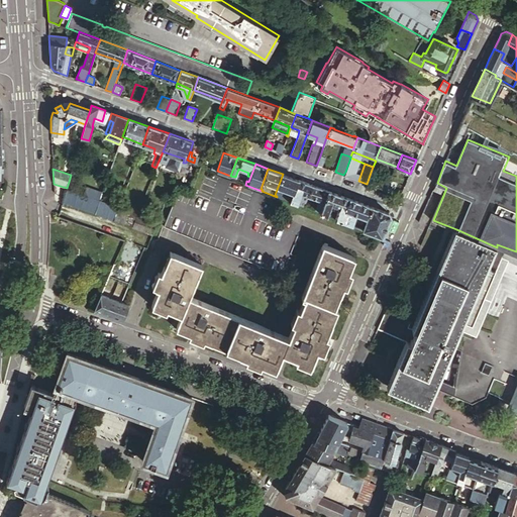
[(277,196),(290,201),(298,180),(283,174),(275,195),(277,196)]
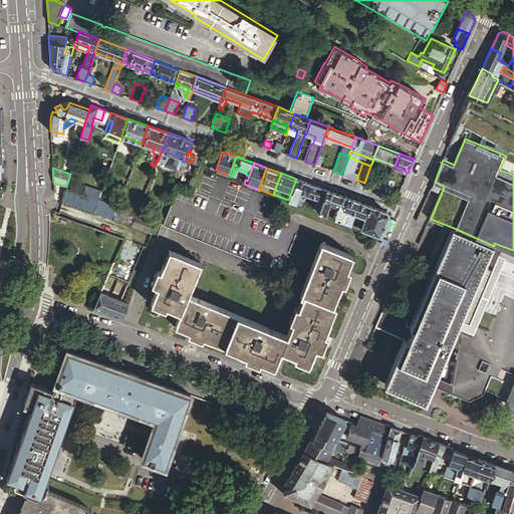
[(301,205),(305,194),(309,183),(296,179),(288,200),(301,205)]
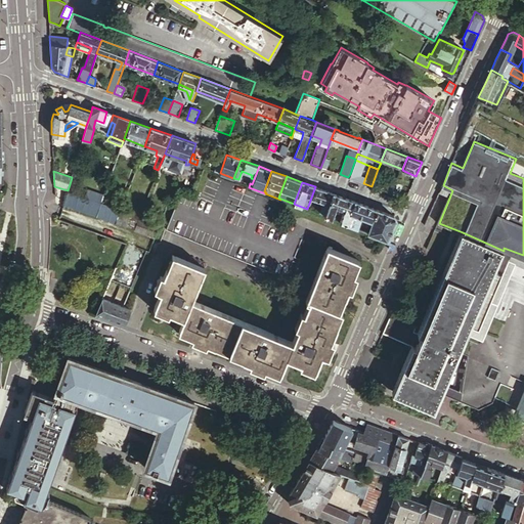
[(319,213),(324,215),(333,192),(315,186),(311,198),(321,202),(320,205),(322,206),(319,213)]
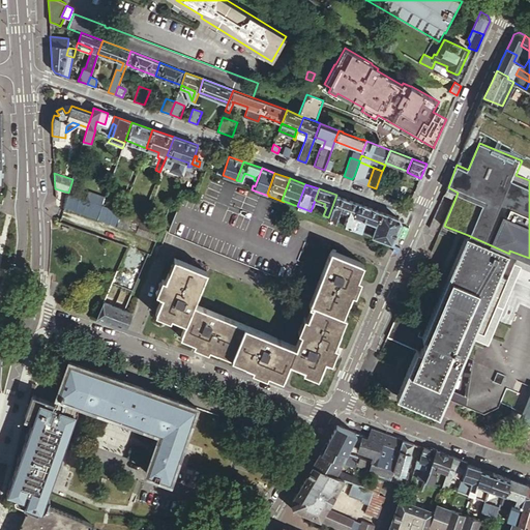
[(106,196),(90,190),(88,199),(102,204),(106,196)]
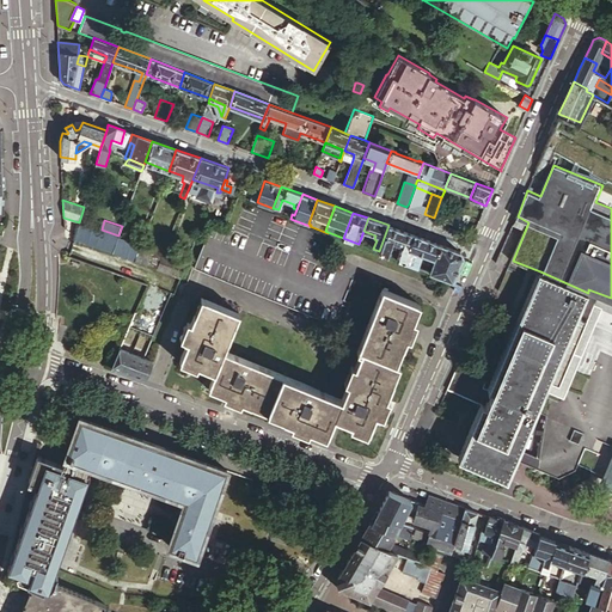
[(112,252),(118,237),(84,225),(79,240),(112,252)]
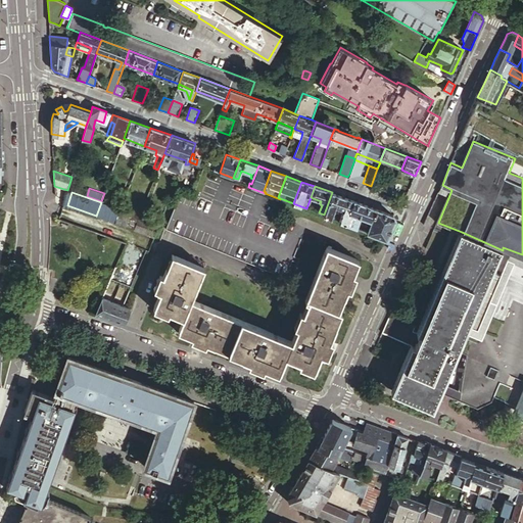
[(338,221),(345,224),(353,200),(332,192),(324,215),(332,219),(336,207),(342,209),(338,221)]
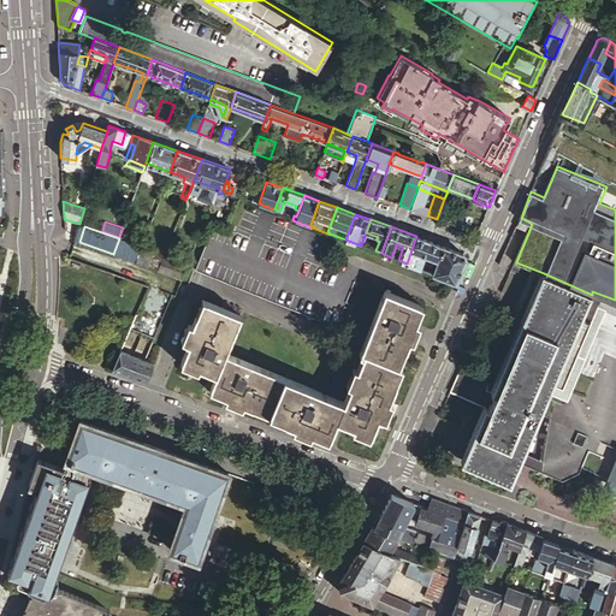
[(437,261),(442,246),(416,236),(407,264),(420,268),(425,256),(437,261)]
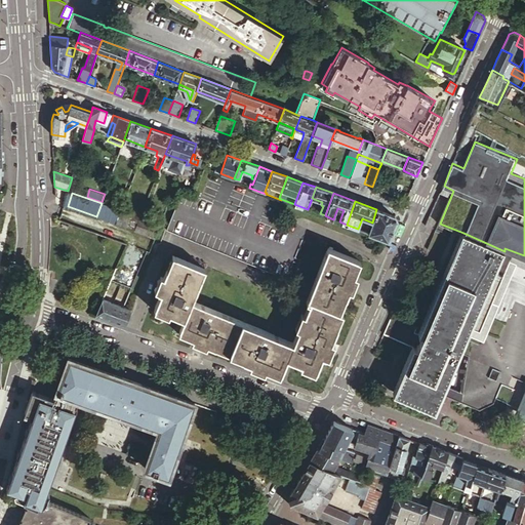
[(102,203),(96,216),(107,220),(111,206),(102,203)]
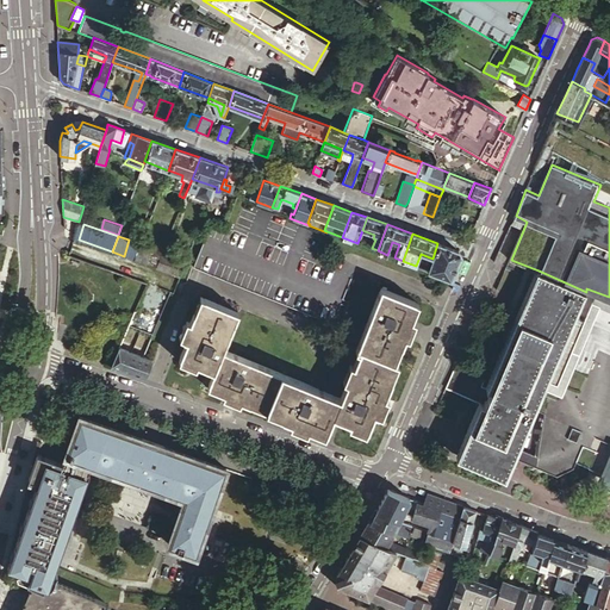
[(139,246),(134,260),(156,268),(161,255),(163,250),(141,241),(139,246)]
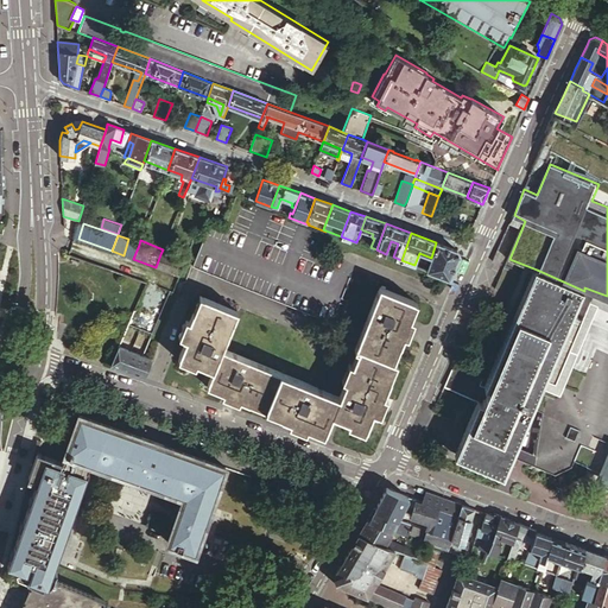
[(133,259),(139,245),(131,241),(125,255),(133,259)]
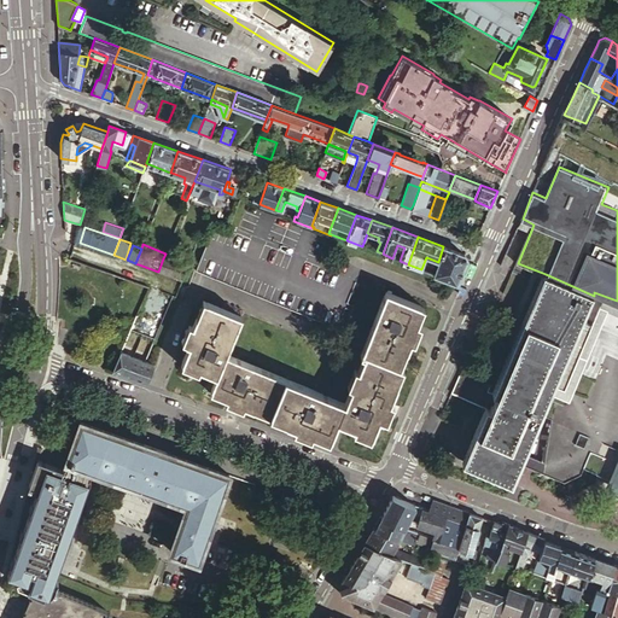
[(465,254),(443,246),(438,262),(433,274),(456,283),(458,283),(467,260),(465,254)]
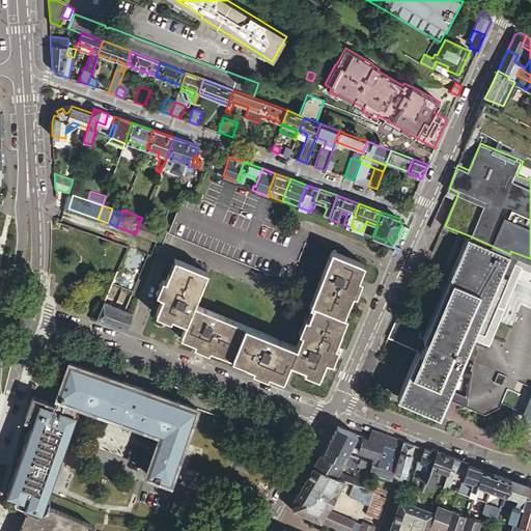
[(446,396),(473,336),(476,330),(486,334),(509,281),(501,278),(500,277),(510,254),(469,235),(425,337),(420,335),(422,330),(397,318),(389,336),(418,348),(398,396),(439,414),(446,396)]
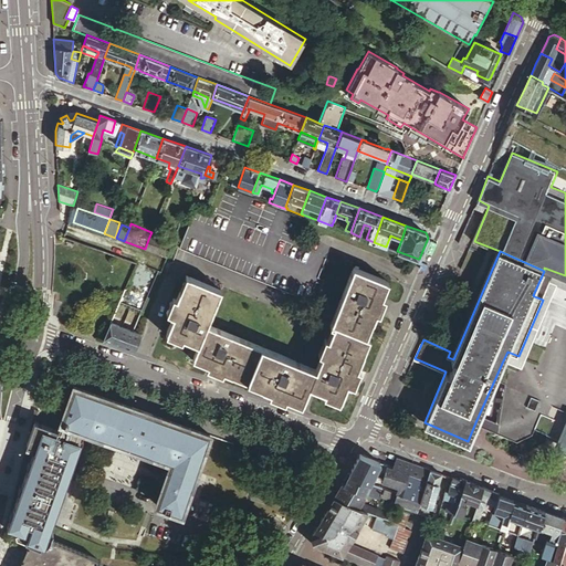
[(154,280),(157,270),(136,262),(132,273),(139,278),(140,274),(154,280)]
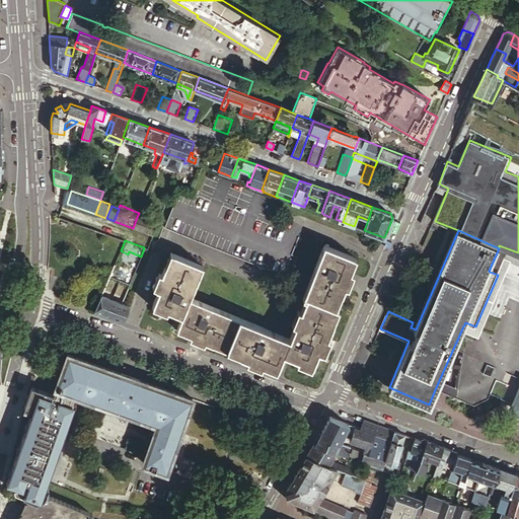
[(203,266),(179,255),(173,253),(168,268),(165,267),(161,274),(155,288),(159,290),(153,304),(167,310),(181,315),(177,326),(192,332),(191,336),(205,342),(212,344),(214,341),(227,347),(241,353),(240,356),(247,359),(263,365),(277,370),(284,354),(298,360),(312,365),(318,351),(321,353),(327,338),(334,323),(330,322),(336,308),(332,307),(339,293),(342,294),(345,287),(351,272),(348,271),(353,256),(324,245),(304,295),(306,296),(301,310),(295,325),(290,339),(190,298),(203,266)]
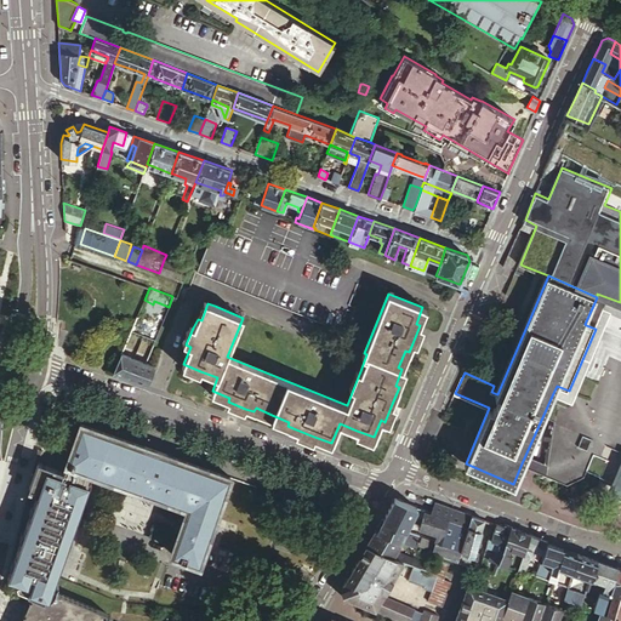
[(569,391),(557,386),(553,393),(570,399),(571,396),(573,393),(608,312),(620,317),(620,307),(598,297),(586,325),(596,329),(569,391)]
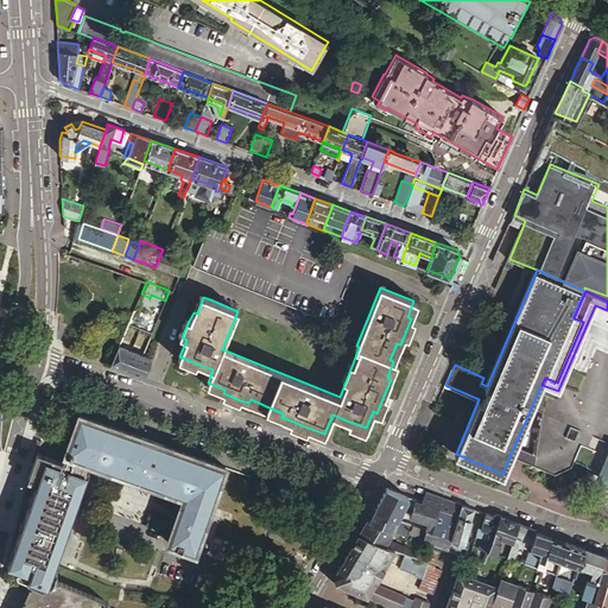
[(197,314),(203,297),(200,296),(198,301),(194,312),(197,314)]
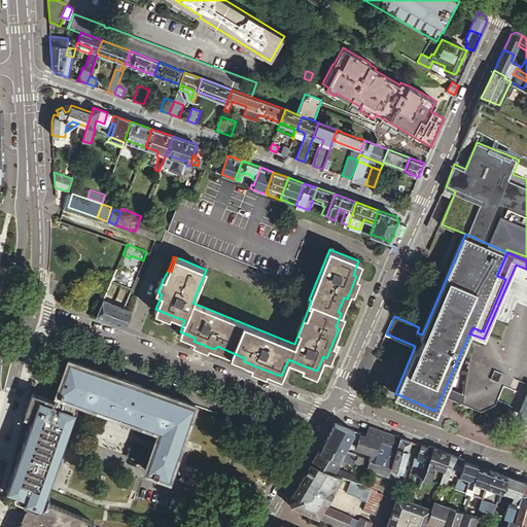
[(353,275),(356,276),(361,262),(358,260),(353,275)]
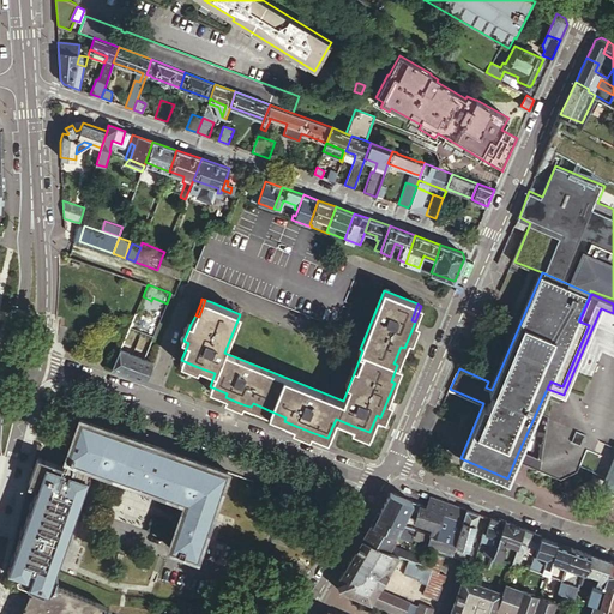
[(415,321),(408,339),(411,341),(419,323),(415,321)]
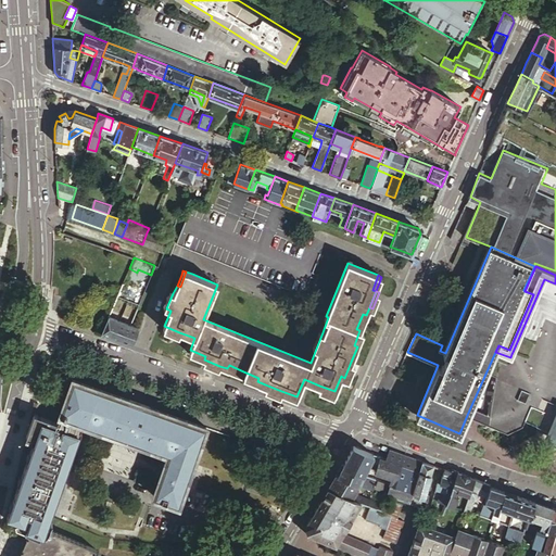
[(166,308),(173,293),(169,292),(164,307),(166,308)]
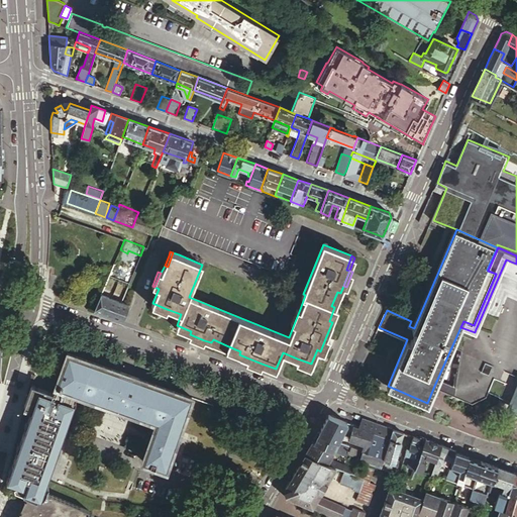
[(115,318),(121,302),(105,296),(107,293),(107,292),(103,290),(94,310),(115,318)]
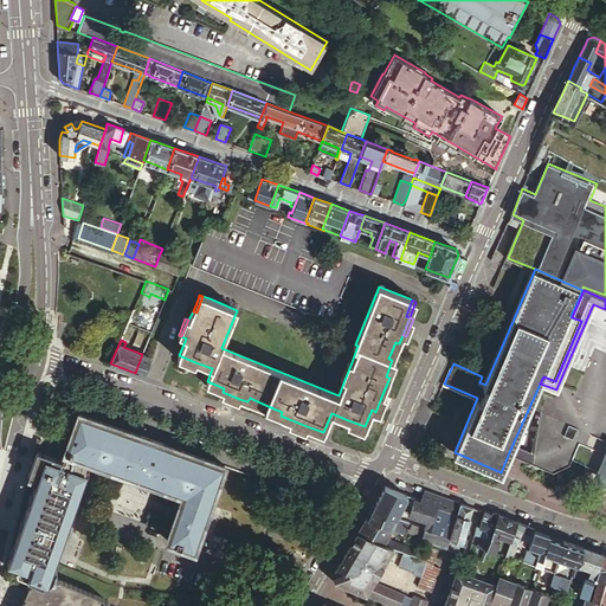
[(388,359),(392,360),(399,343),(395,342),(388,359)]
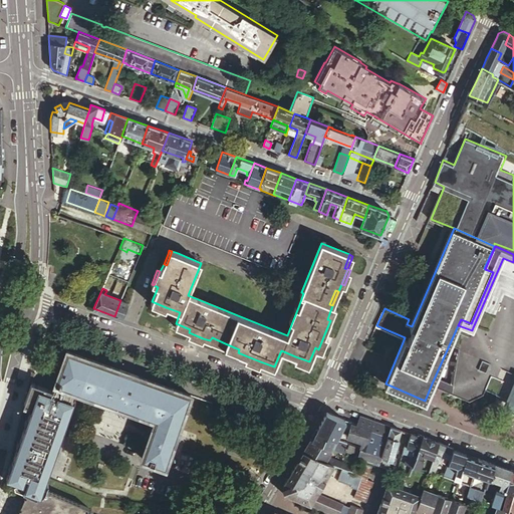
[(120,300),(121,297),(106,291),(104,294),(120,300)]
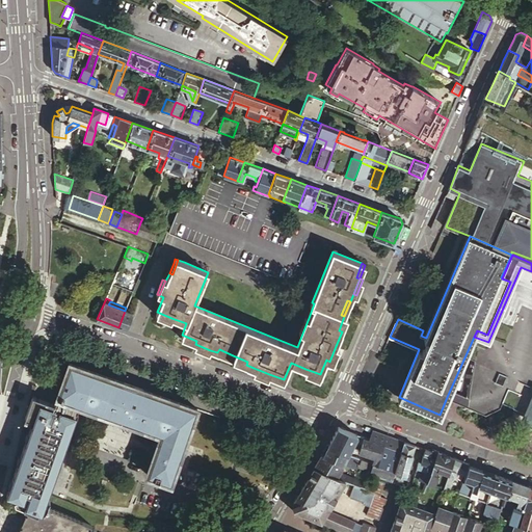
[(118,327),(126,329),(132,314),(125,311),(118,327)]
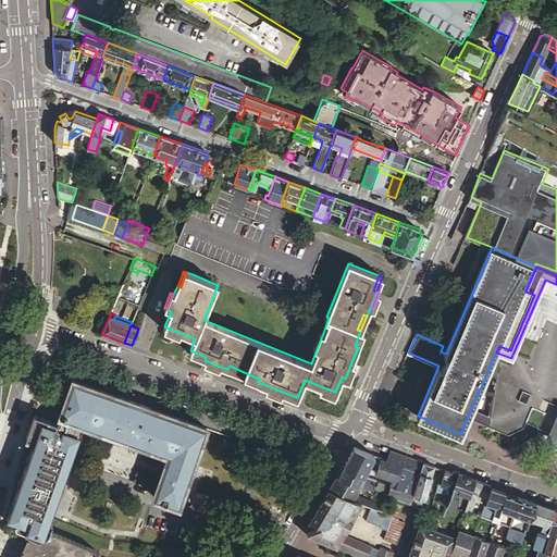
[(180,333),(164,326),(163,330),(178,336),(180,333)]
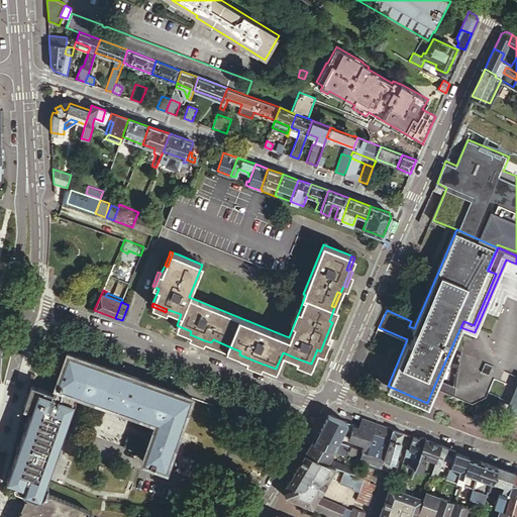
[(329,321),(332,322),(337,308),(334,307),(329,321)]
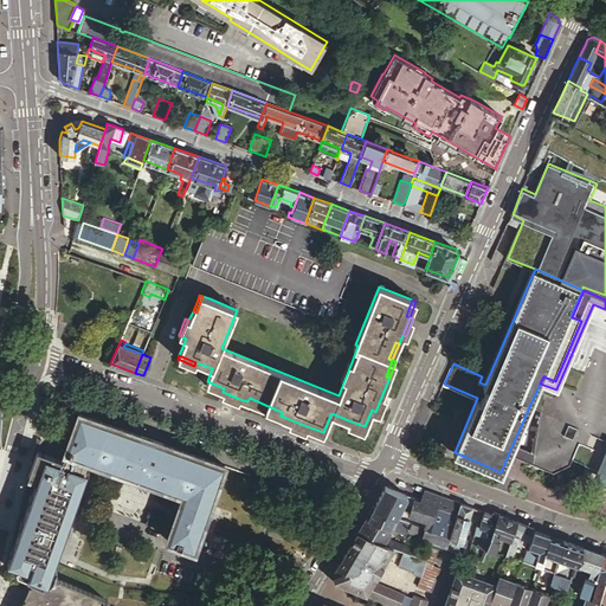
[(345,380),(352,362),(348,361),(341,378),(345,380)]
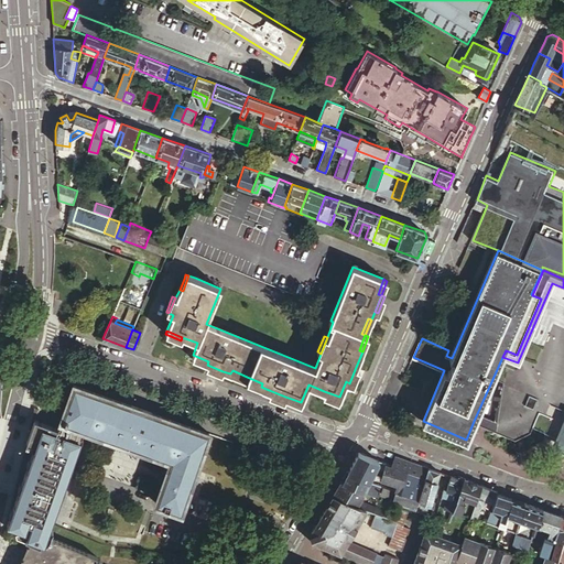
[(208,361),(193,355),(192,358),(207,365),(208,361)]
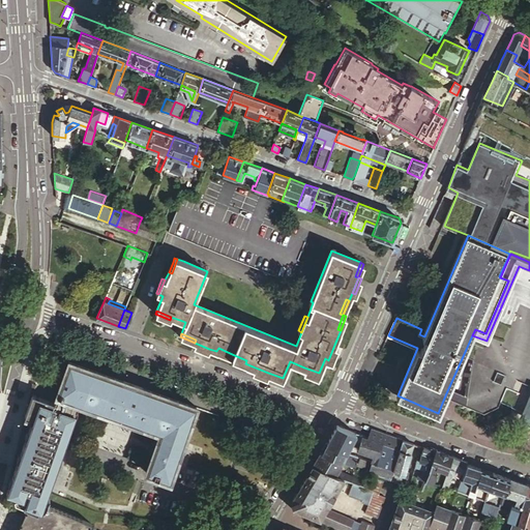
[(209,349),(195,343),(194,346),(208,352),(209,349)]
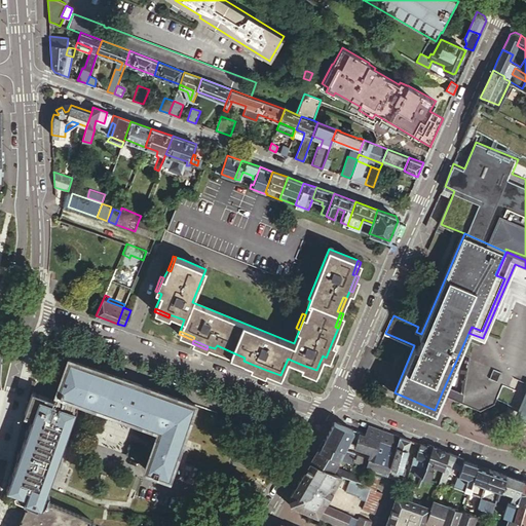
[(332,342),(326,358),(329,359),(335,343),(332,342)]
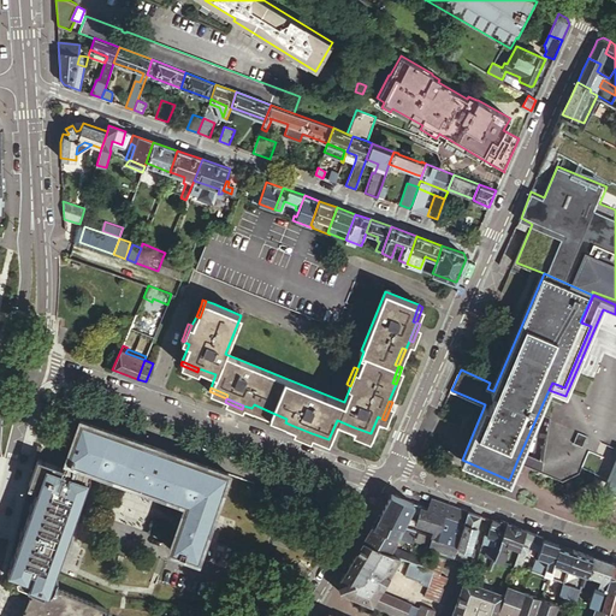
[(254,404),(252,408),(268,415),(270,412),(254,404)]
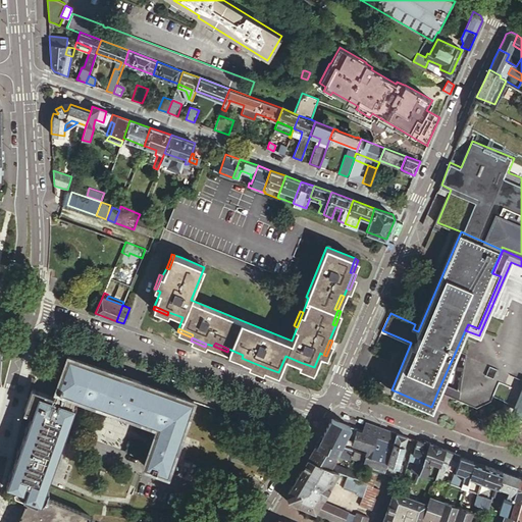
[(243,355),(228,349),(227,352),(242,358),(243,355)]
